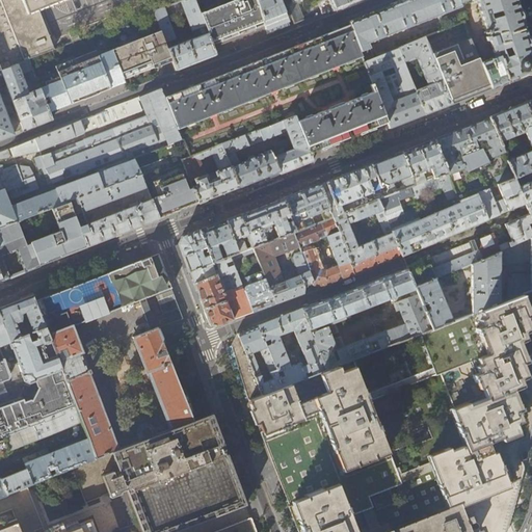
[(0,0),(0,64),(2,70),(28,59),(52,50),(54,50),(38,9),(48,5),(62,0),(0,0)]
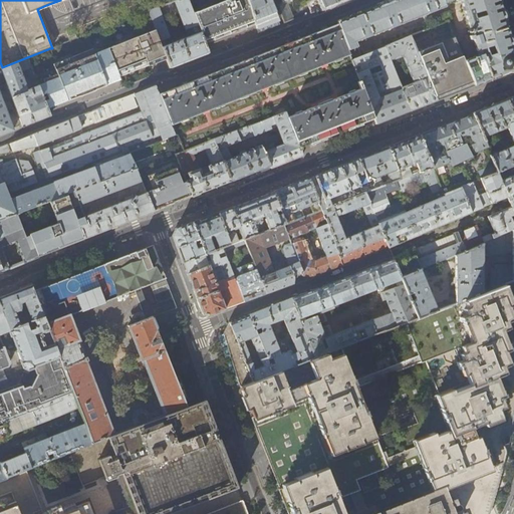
[(188,61),(208,53),(205,44),(194,14),(188,0),(176,0),(148,11),(156,30),(170,68),(188,61)]
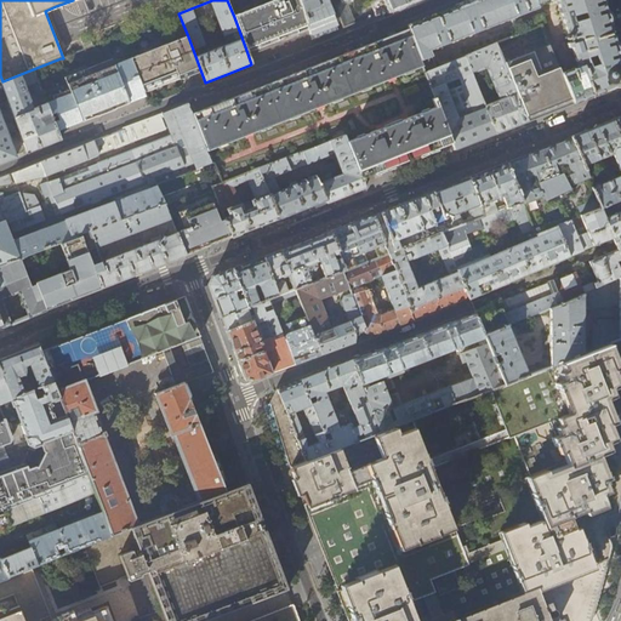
[(298,0),(277,0),(234,17),(248,53),(281,40),(308,30),(298,0)]
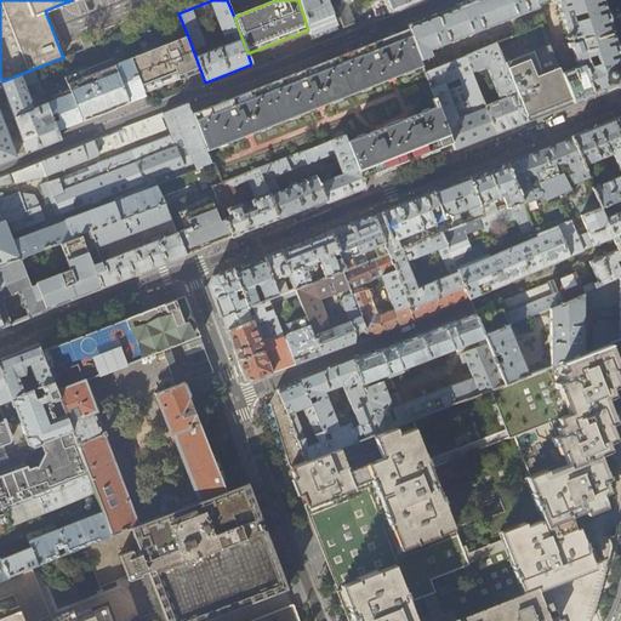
[(298,0),(308,30),(309,33),(312,40),(323,36),(339,30),(326,0),(298,0)]
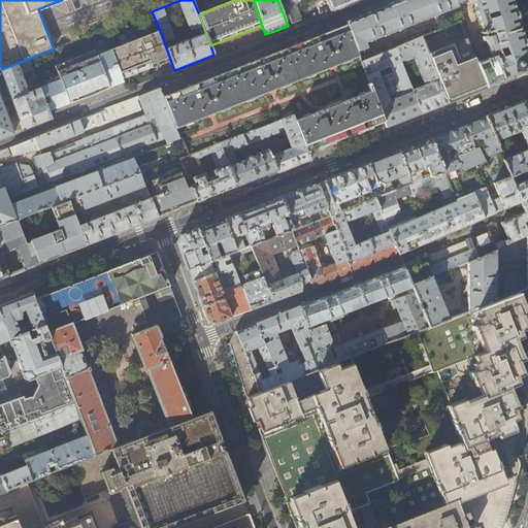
[(283,0),(293,24),(302,20),(293,0),(329,0),(332,8),(353,0),(283,0)]
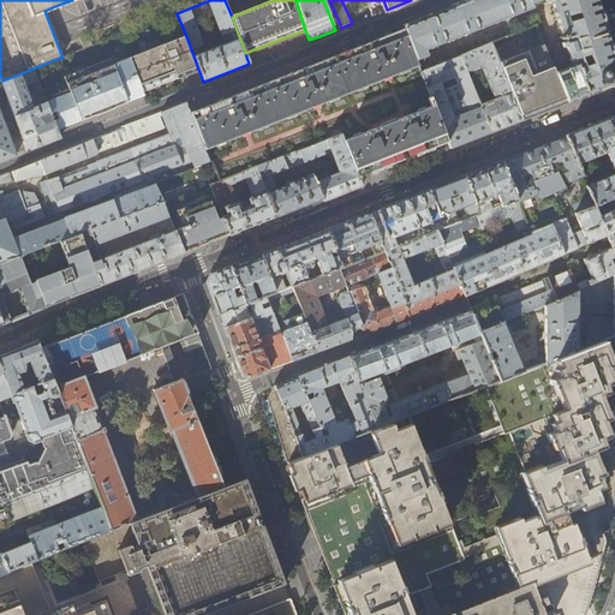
[(360,21),(352,0),(341,0),(352,23),(360,21)]
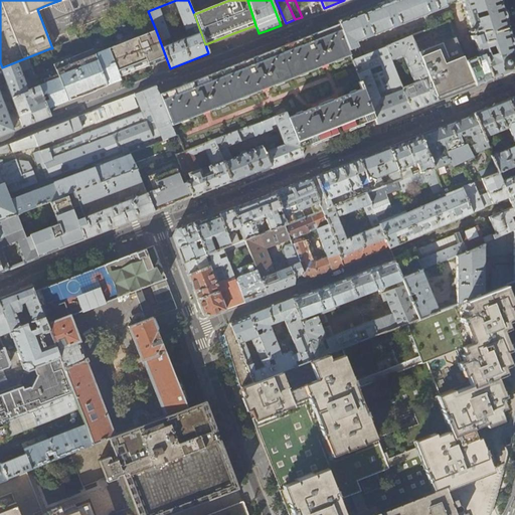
[(391,0),(392,0),(361,12),(338,21),(339,24),(338,24),(350,54),(352,60),(362,56),(356,41),(447,7),(445,3),(454,0),(457,0),(458,1),(460,0),(462,0),(473,34),(470,35),(471,39),(474,38),(479,54),(465,60),(476,86),(484,82),(508,72),(514,70),(514,67),(514,54),(514,53),(511,40),(506,23),(498,0),(391,0)]
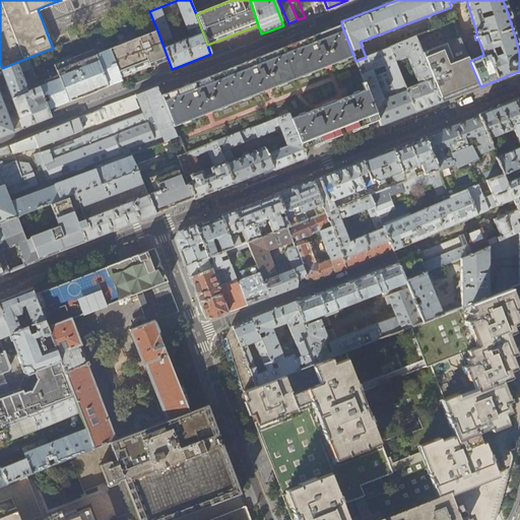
[(107,44),(109,49),(157,30),(149,11),(102,29),(107,44)]
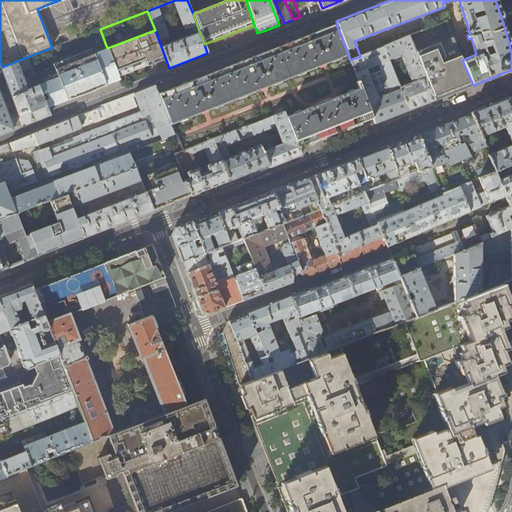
[(433,26),(446,21),(446,20),(450,18),(447,11),(430,18),(433,26)]
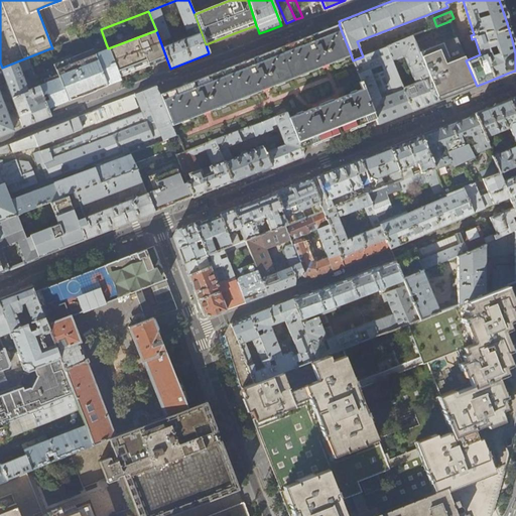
[(466,60),(449,21),(436,26),(412,36),(437,102),(456,94),(477,86),(466,60)]
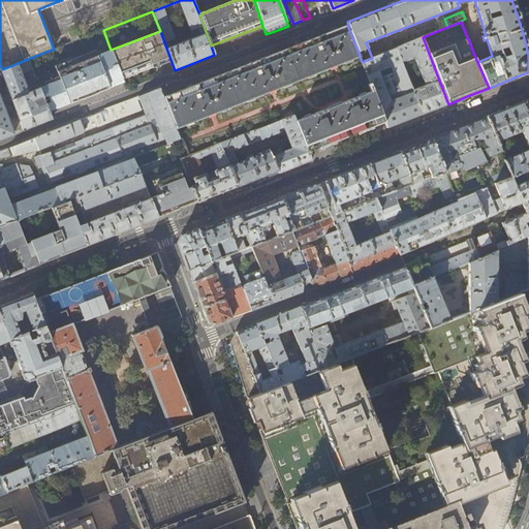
[(177,128),(360,56),(347,25),(318,36),(287,49),(248,64),(210,80),(175,93),(163,97),(177,128)]
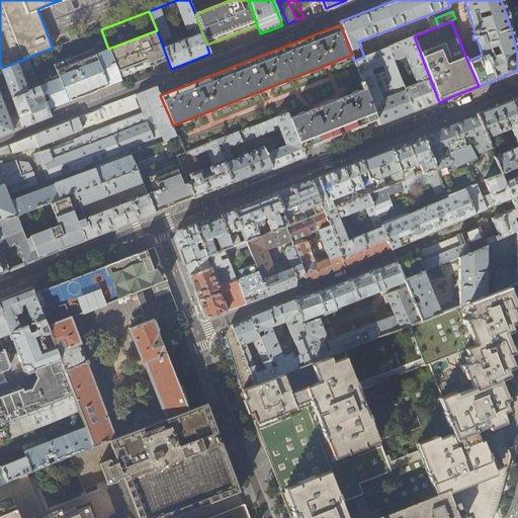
[(387,47),(389,48),(414,111),(414,112),(427,106),(439,102),(414,36),(387,47)]
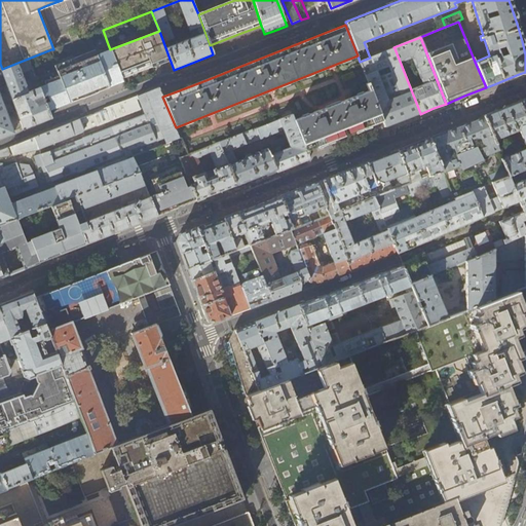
[(96,94),(122,82),(110,49),(108,44),(54,66),(57,71),(46,75),(44,71),(44,69),(44,67),(46,64),(47,63),(48,62),(51,60),(53,60),(55,60),(51,49),(28,59),(43,98),(45,104),(48,112),(96,94)]
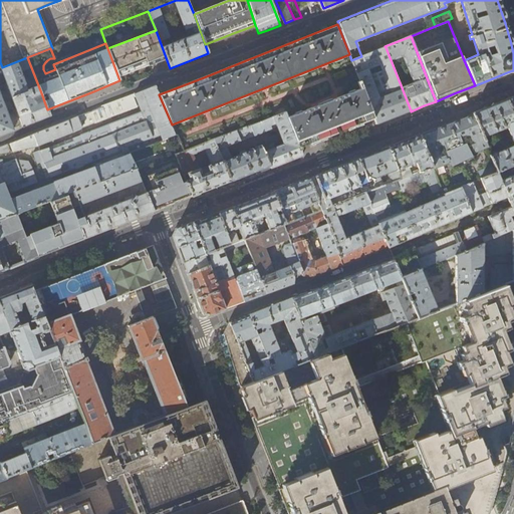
[(351,60),(354,67),(359,79),(360,82),(362,89),(374,118),(376,124),(394,117),(411,110),(386,47),(361,56),(351,60)]
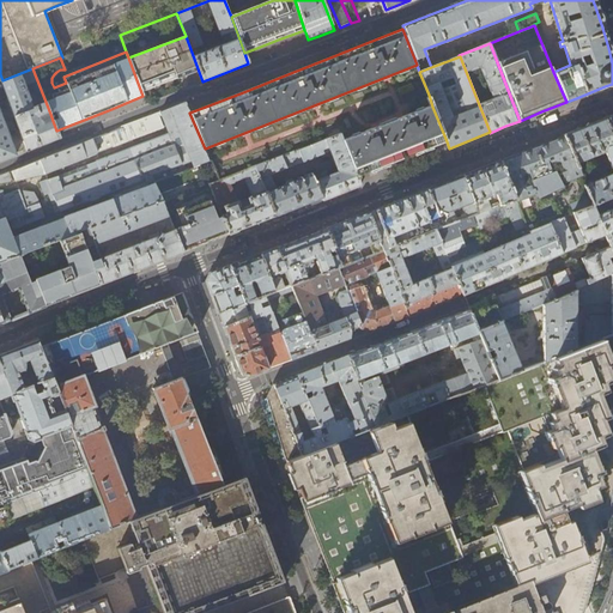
[(50,114),(32,68),(2,80),(0,80),(0,162),(16,156),(0,111),(0,92),(5,91),(26,151),(41,145),(60,138),(56,131),(53,121),(44,123),(43,121),(40,119),(38,117),(50,114)]
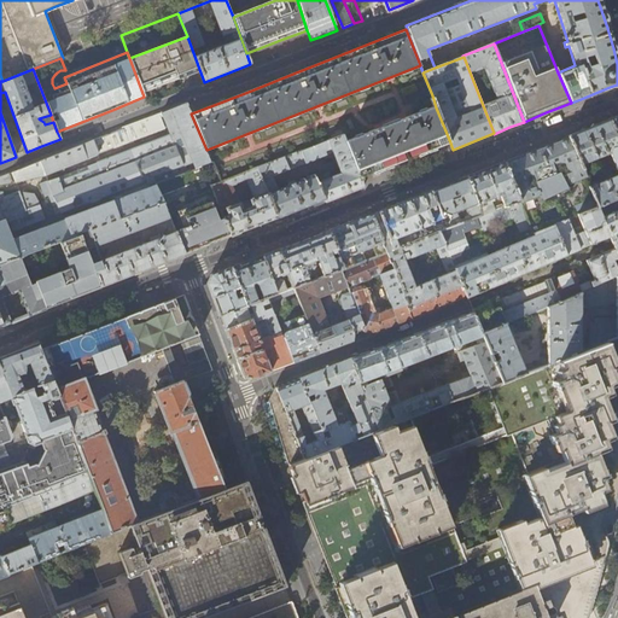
[(432,95),(426,81),(401,91),(407,105),(432,95)]
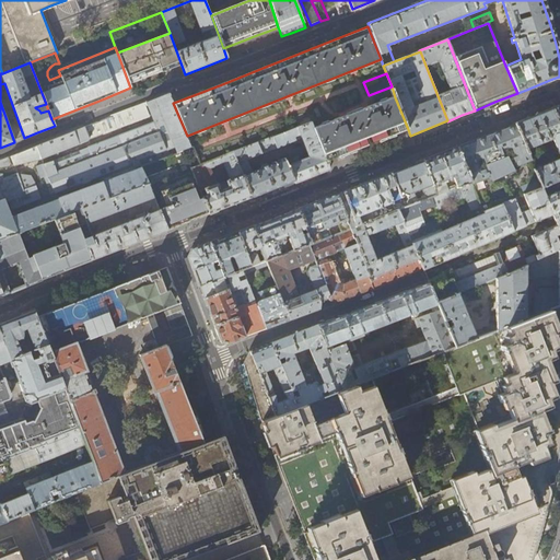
[(9,211),(42,198),(37,186),(31,175),(18,173),(3,178),(1,174),(0,173),(0,240),(19,233),(49,221),(80,209),(149,183),(141,166),(191,148),(187,136),(173,103),(172,100),(168,92),(129,108),(97,120),(67,132),(36,144),(3,158),(0,159),(0,165),(1,167),(14,163),(14,164),(42,159),(149,116),(144,105),(148,104),(154,121),(36,166),(42,177),(45,176),(50,191),(54,191),(60,189),(60,191),(72,187),(72,185),(84,181),(85,182),(100,176),(102,184),(100,183),(58,198),(58,199),(11,218),(9,211)]
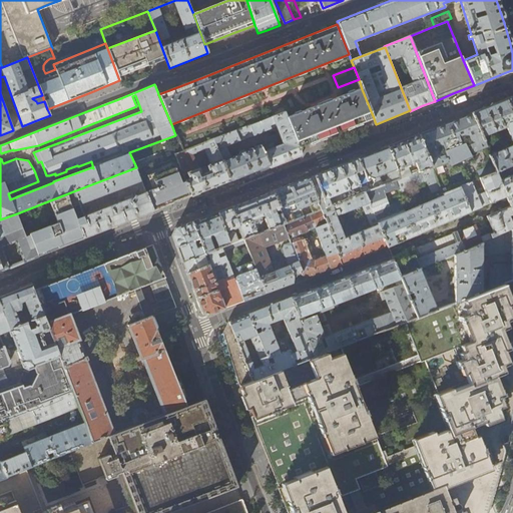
[(374,118),(362,89),(359,90),(286,118),(298,147),(309,143),(359,123),(374,118)]
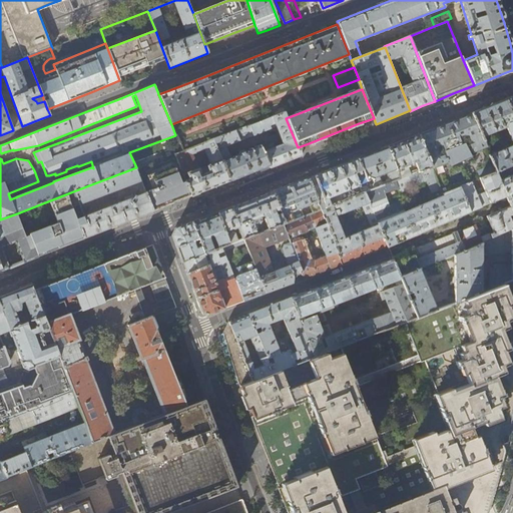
[(472,114),(482,136),(506,126),(512,143),(512,144),(489,154),(496,170),(512,163),(512,96),(495,103),(472,113),(472,114)]
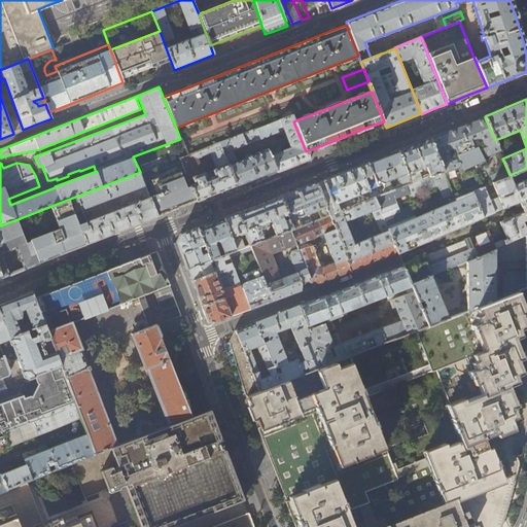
[(291,115),(290,110),(274,117),(274,118),(269,120),(270,124),(291,115)]
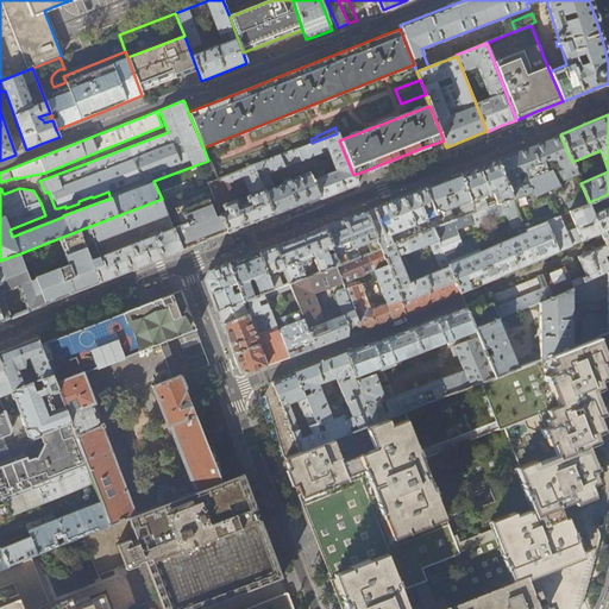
[(357,184),(353,175),(339,140),(337,133),(312,143),(255,165),(272,214),(296,206),(318,198),(319,200),(336,193),(357,184)]
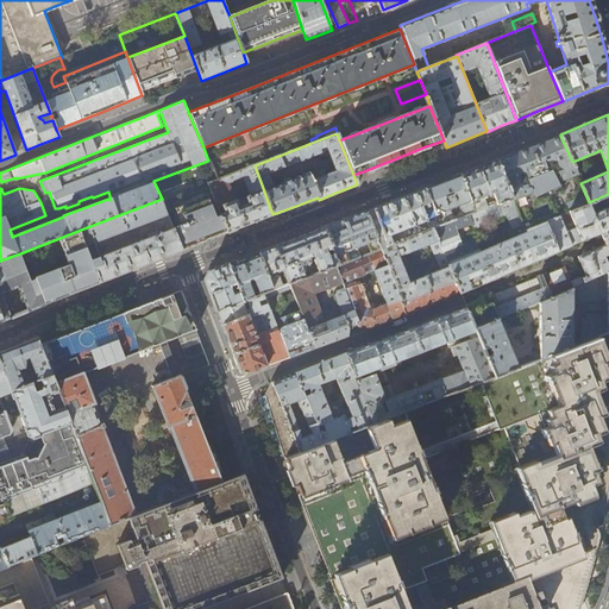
[(531,148),(496,161),(512,198),(523,226),(525,228),(589,203),(589,202),(581,183),(572,162),(560,136),(553,139),(531,148)]
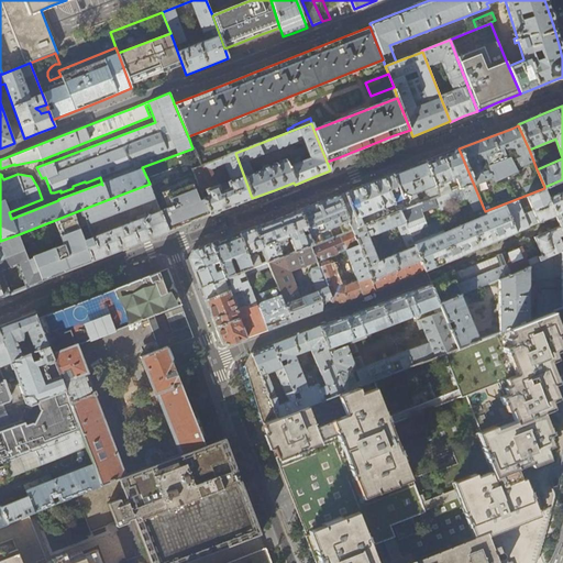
[(442,155),(424,161),(438,196),(451,191),(448,184),(450,183),(450,179),(452,178),(453,181),(455,180),(459,188),(473,183),(459,148),(442,155)]
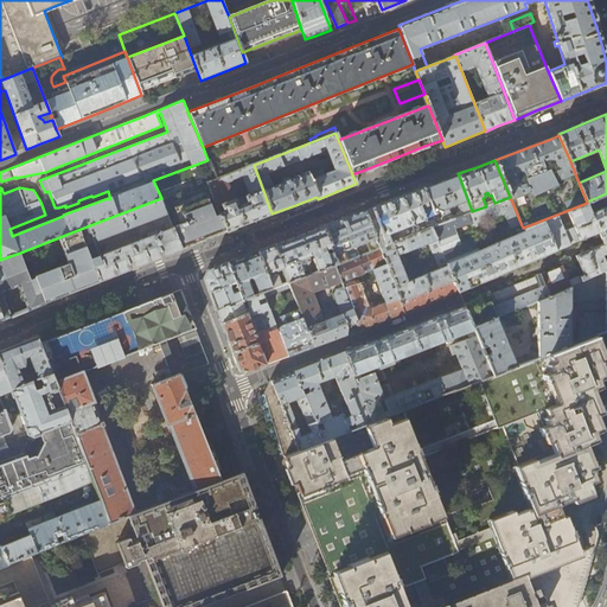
[(225,213),(219,215),(227,231),(250,222),(272,213),(254,165),(217,179),(208,183),(209,186),(217,208),(223,206),(225,213)]
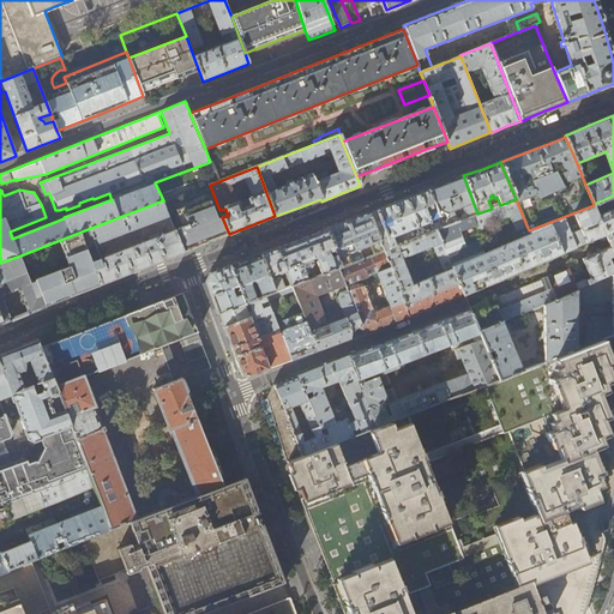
[(428,190),(444,227),(477,214),(463,175),(447,182),(428,190)]
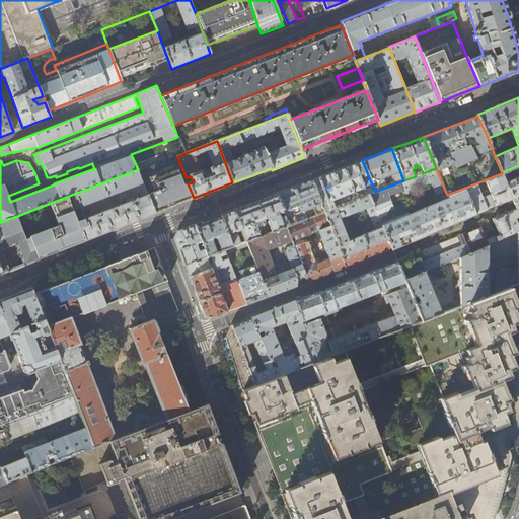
[(194,198),(188,183),(186,177),(178,159),(156,168),(155,165),(139,171),(143,182),(147,181),(151,193),(147,195),(154,213),(166,209),(182,203),(194,198)]
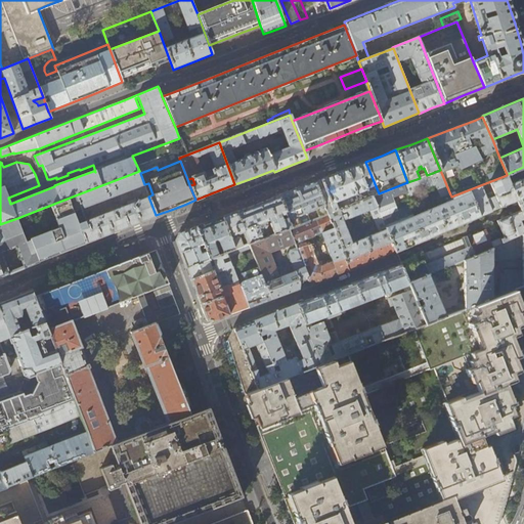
[(341,171),(320,179),(334,211),(350,205),(347,197),(351,194),(354,204),(373,197),(379,193),(365,162),(341,171)]
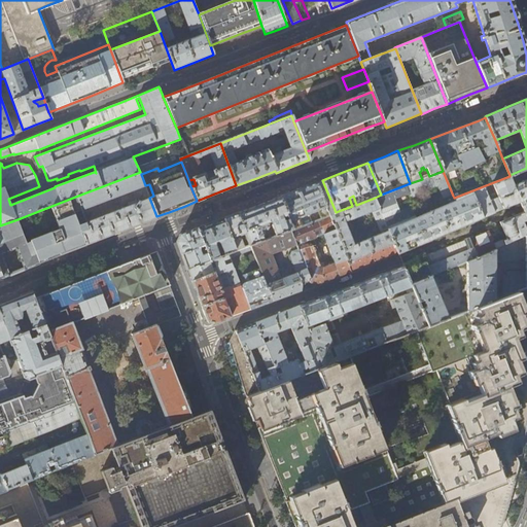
[(526,168),(510,175),(510,176),(454,198),(453,198),(454,201),(424,213),(422,206),(413,210),(412,207),(406,210),(401,201),(435,188),(442,200),(453,196),(443,171),(429,176),(422,179),(410,183),(381,195),(375,198),(398,253),(484,217),(484,216),(514,204),(516,205),(519,206),(521,204),(524,211),(500,221),(507,238),(501,240),(500,237),(492,240),(488,231),(426,256),(417,258),(417,260),(403,266),(411,284),(431,276),(466,261),(495,249),(526,235),(526,168)]
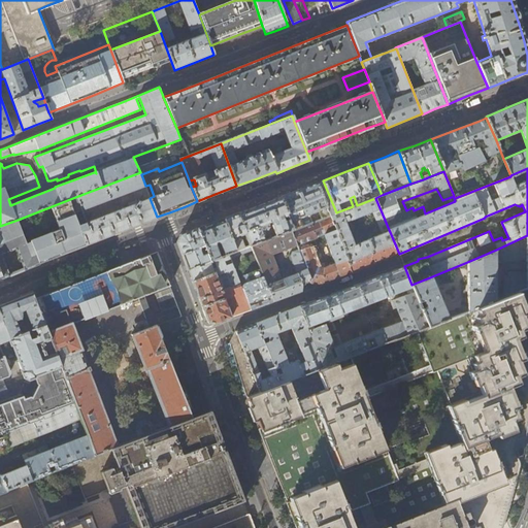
[(88,230),(81,233),(86,244),(118,232),(157,217),(150,198),(145,186),(141,174),(140,172),(75,197),(88,230)]
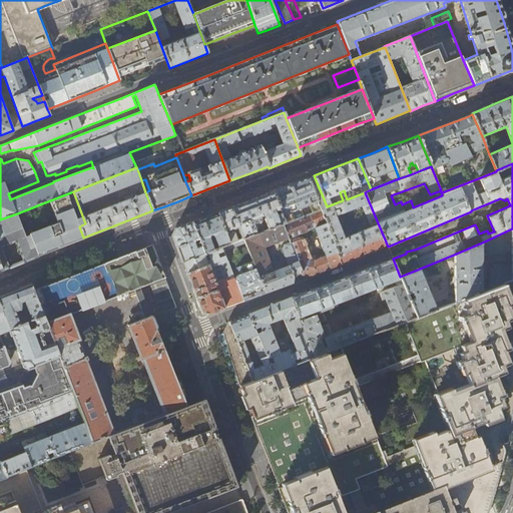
[(295,251),(301,272),(302,275),(313,275),(388,246),(365,192),(347,199),(343,200),(327,206),(314,175),(312,176),(308,177),(321,209),(285,223),(283,223),(295,251)]
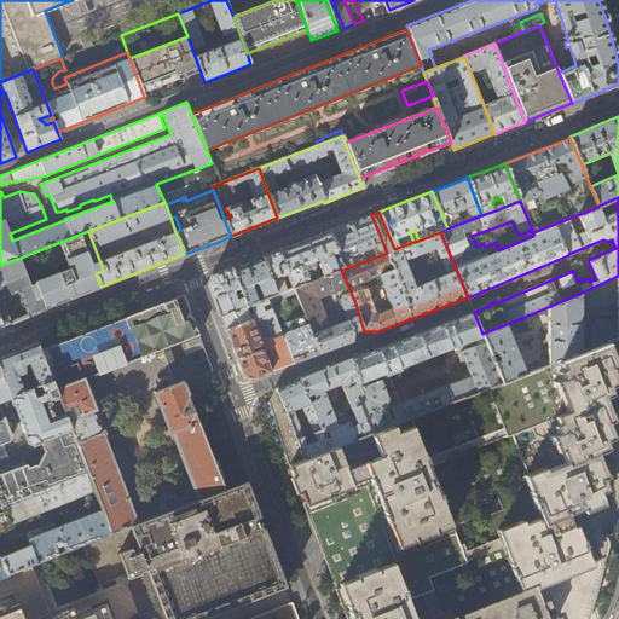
[(351,223),(329,231),(343,270),(387,253),(371,214),(351,223)]
